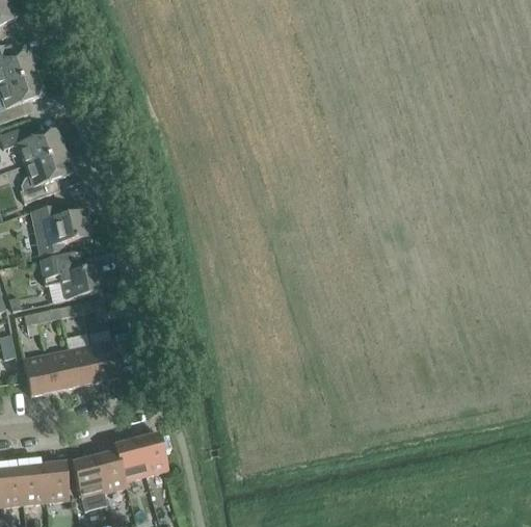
[(0,0),(0,37),(3,36),(0,30),(0,24),(17,16),(9,0),(0,0)]
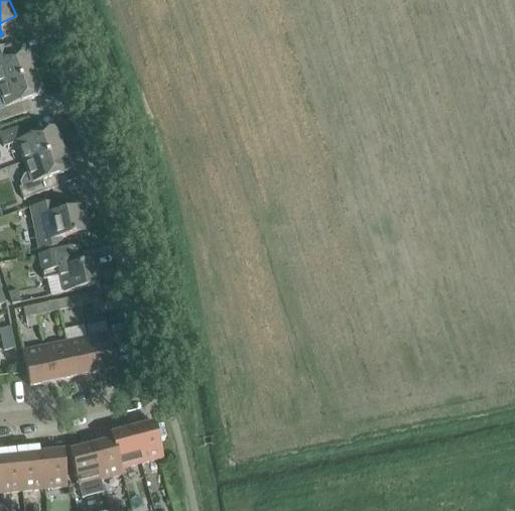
[(0,81),(35,69),(28,47),(17,51),(13,40),(0,44),(0,81)]
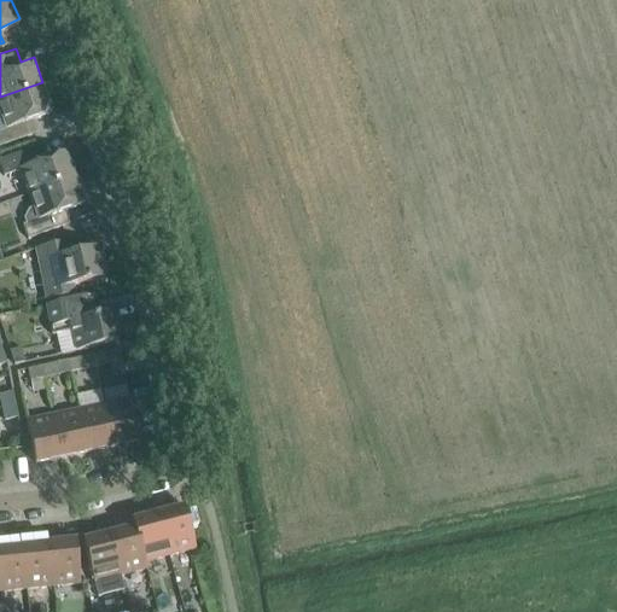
[(0,97),(0,112),(4,124),(0,126),(0,141),(31,130),(28,117),(52,109),(42,82),(0,97)]
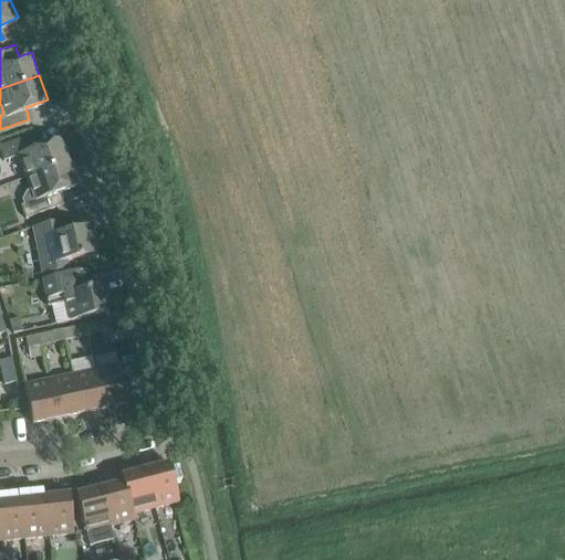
[(18,150),(25,173),(69,159),(60,136),(38,144),(33,131),(0,143),(0,144),(4,156),(18,150)]
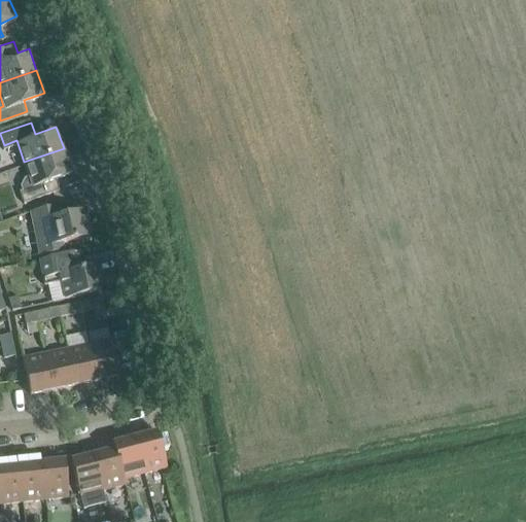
[(64,148),(24,162),(32,184),(20,188),(23,200),(35,195),(55,188),(50,177),(71,170),(64,148)]
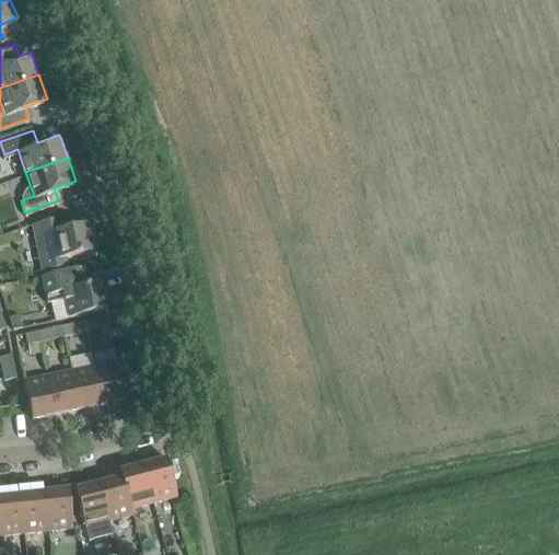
[(63,215),(42,219),(33,221),(43,268),(68,263),(66,254),(95,249),(90,222),(66,227),(63,215)]
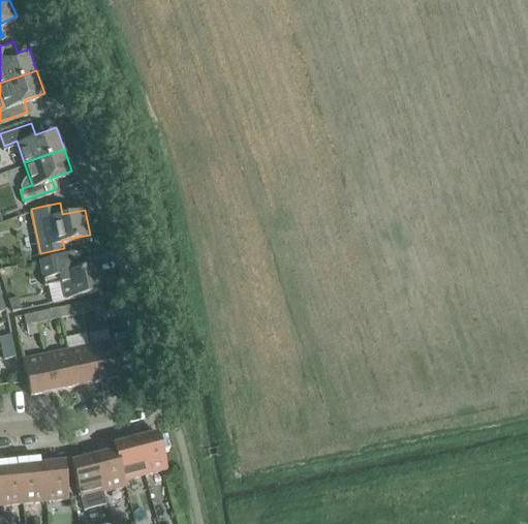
[(80,249),(59,252),(41,256),(47,281),(62,278),(66,297),(101,289),(96,264),(83,267),(80,249)]
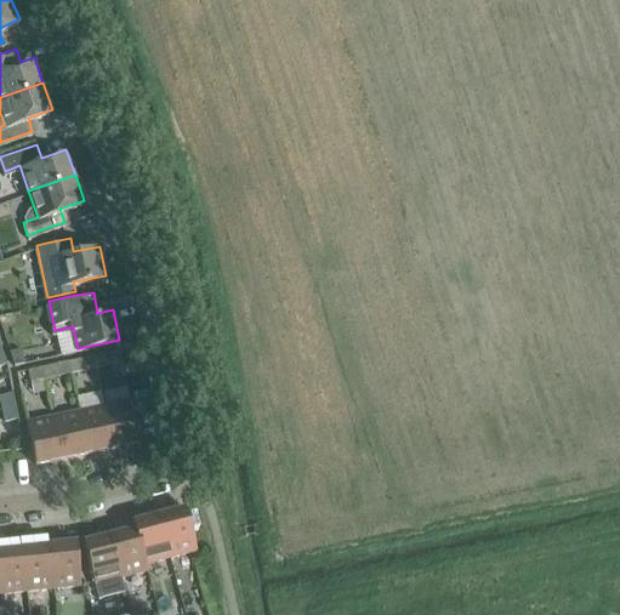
[(11,348),(16,362),(24,359),(21,346),(11,348)]
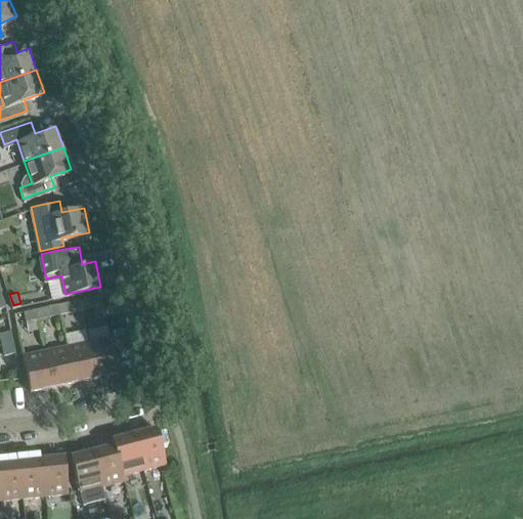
[(92,296),(80,298),(82,307),(94,305),(92,296)]
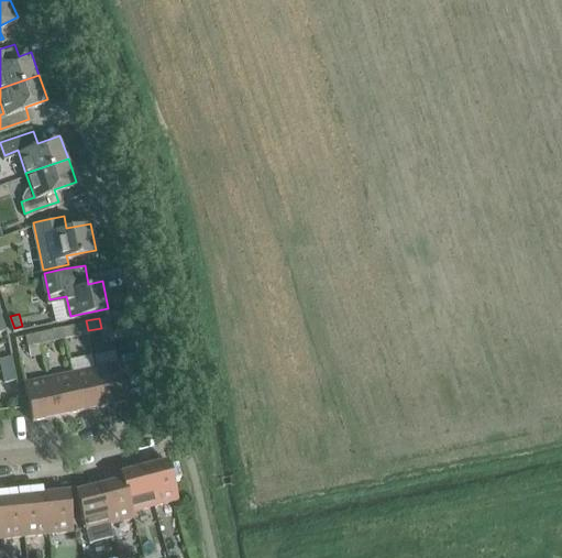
[(88,330),(86,320),(74,323),(76,332),(88,330)]
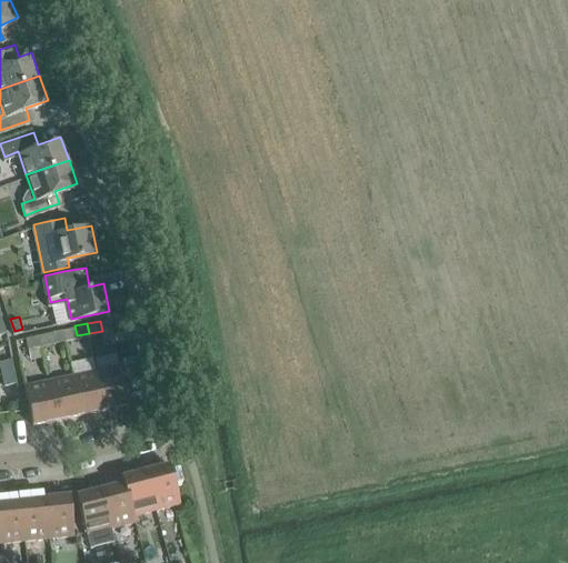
[(56,330),(41,333),(43,343),(57,340),(56,330)]
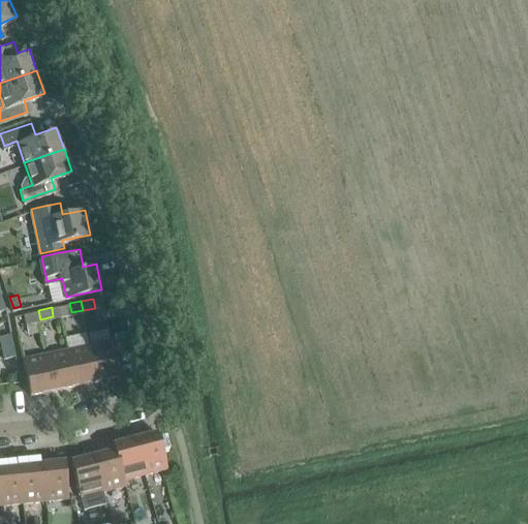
[(40,319),(38,310),(25,312),(27,321),(40,319)]
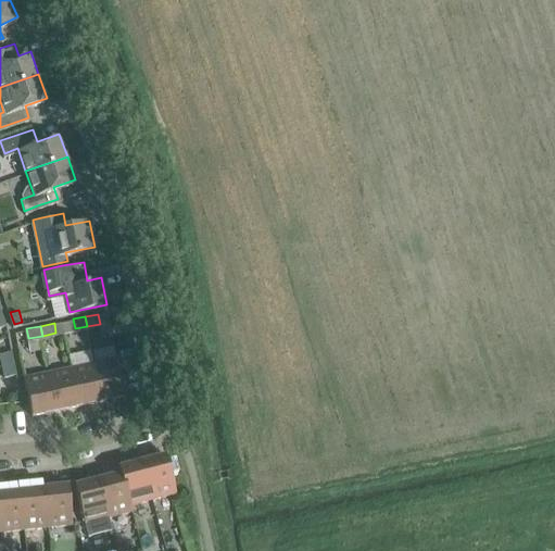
[(0,350),(0,354),(2,365),(14,362),(12,348),(0,350)]
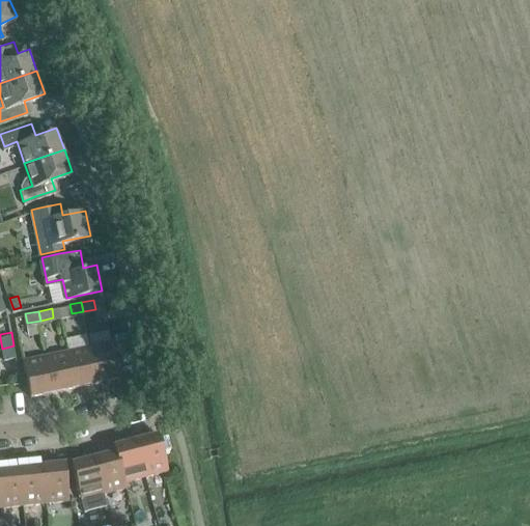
[(112,338),(90,343),(98,380),(120,376),(112,338)]
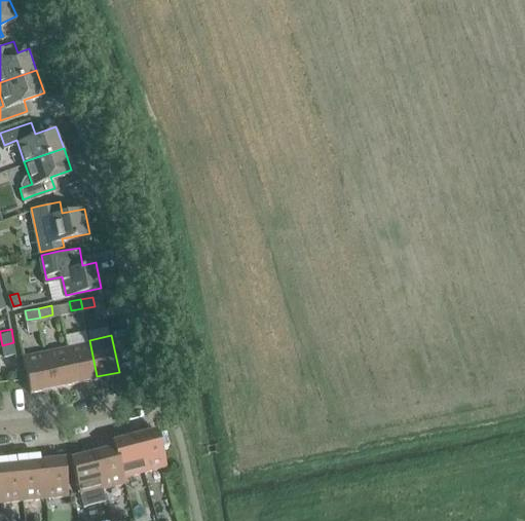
[(89,340),(67,345),(75,381),(97,376),(89,340)]
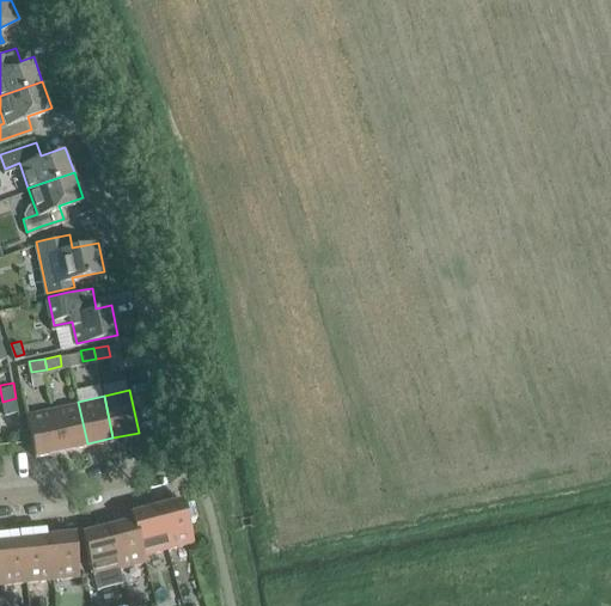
[(16,398),(2,402),(5,416),(19,414),(16,398)]
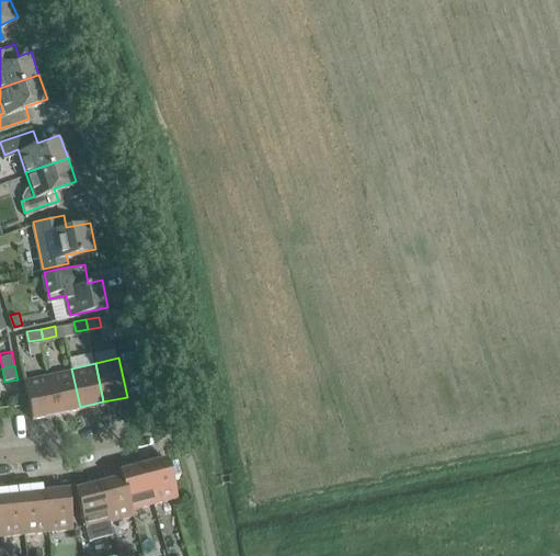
[(71,369),(47,373),(56,411),(80,407),(71,369)]
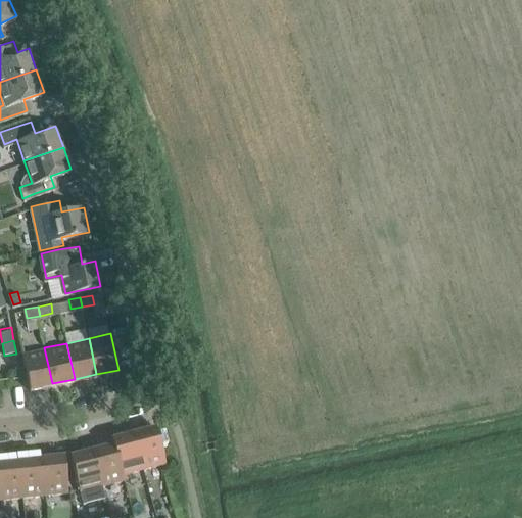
[(52,383),(44,347),(22,352),(30,388),(52,383)]
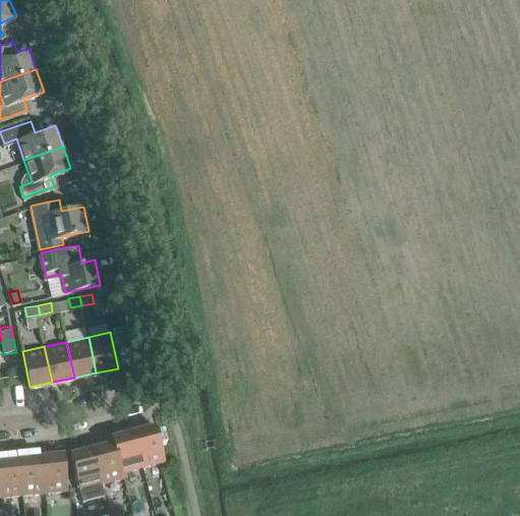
[(156,423),(134,428),(143,464),(165,459),(156,423)]
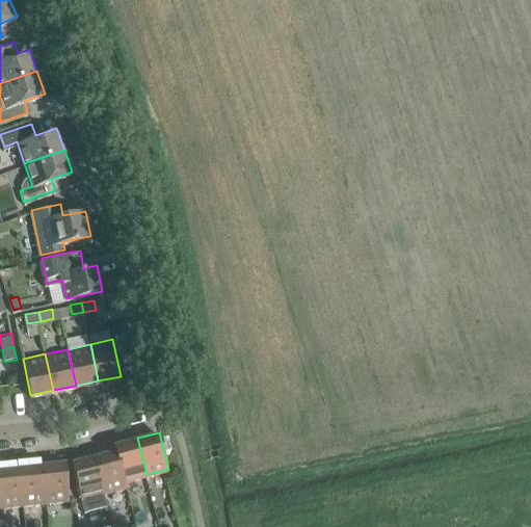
[(113,444),(115,450),(124,480),(147,474),(137,438),(113,444)]
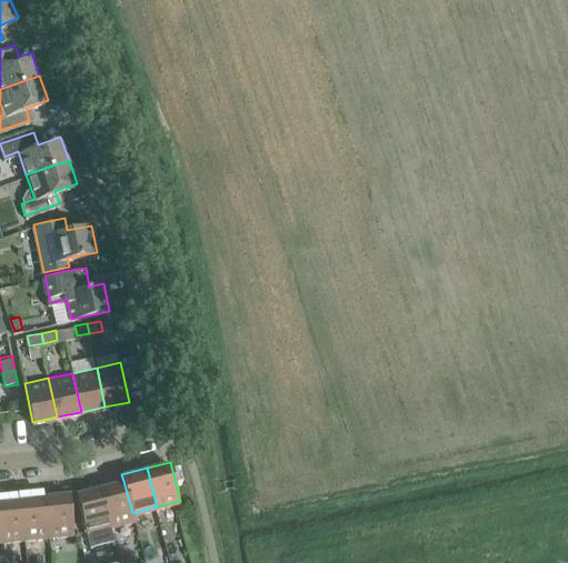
[(123,481),(101,486),(111,524),(133,519),(132,513),(123,481)]
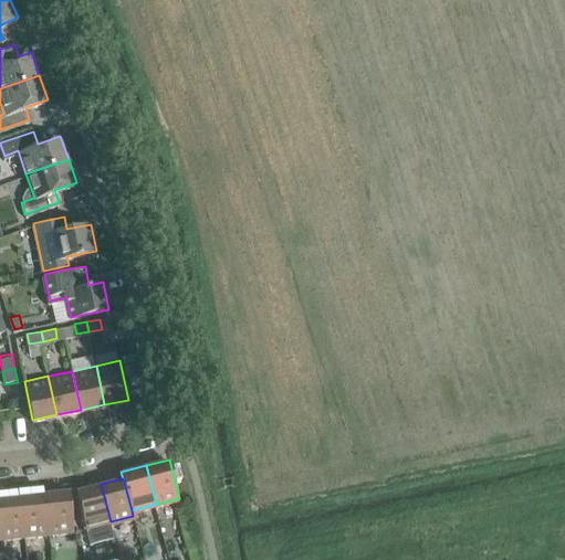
[(111,521),(101,484),(76,490),(90,541),(114,535),(111,521)]
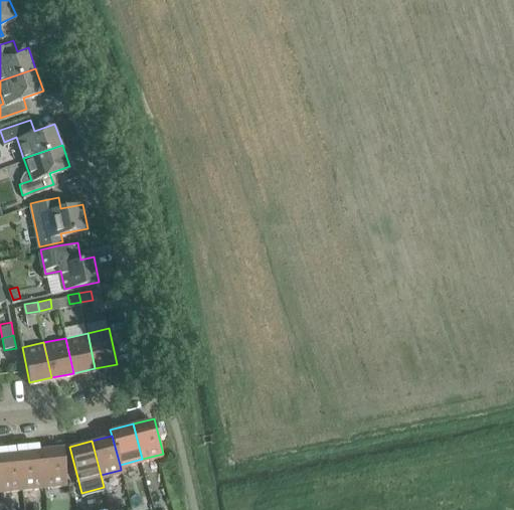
[(63,447),(41,449),(44,483),(66,481),(63,447)]
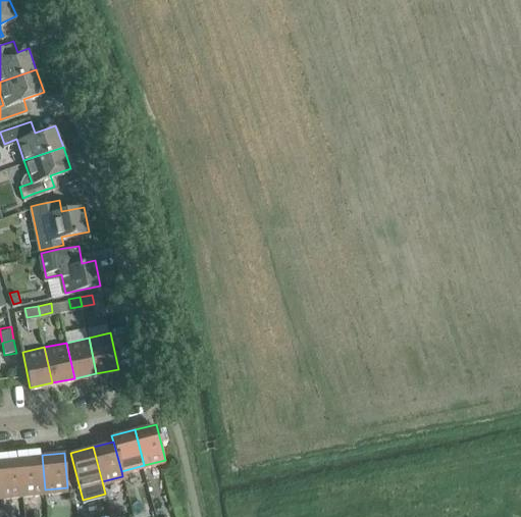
[(42,455),(19,457),(22,492),(45,489),(42,455)]
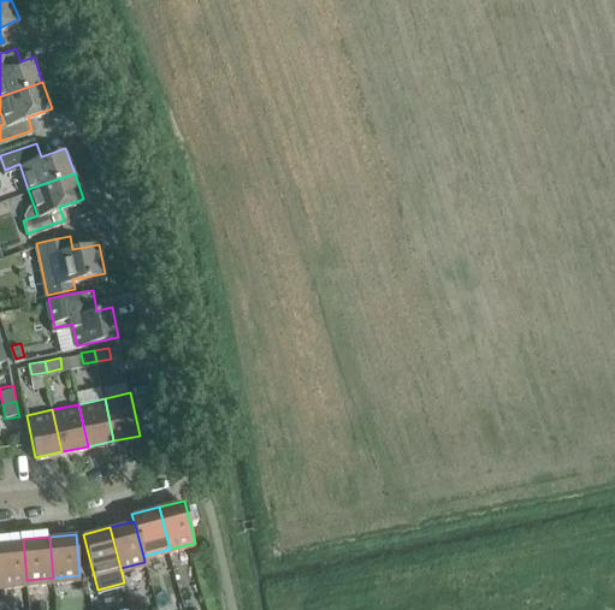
[(23,539),(0,542),(0,576),(0,584),(27,580),(23,539)]
